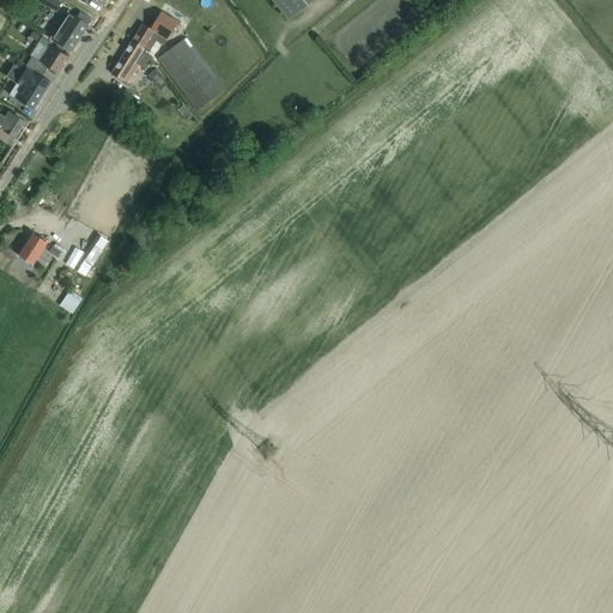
[(272,0),(289,19),(313,0),(272,0)]
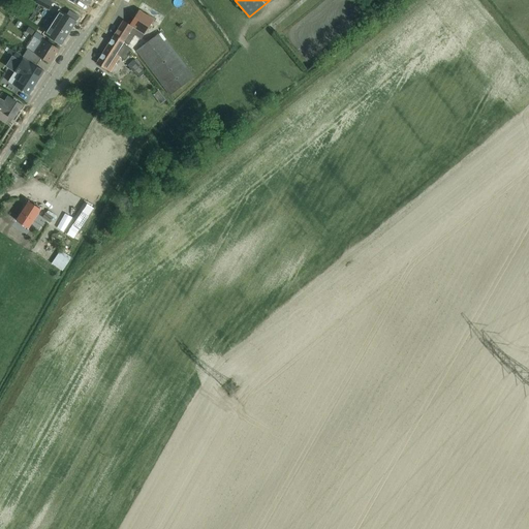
[(66,13),(58,9),(43,33),(52,38),(61,44),(79,17),(69,10),(66,13)]
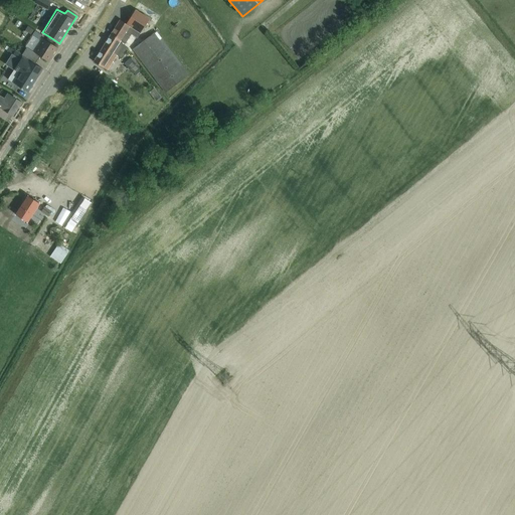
[(120,19),(111,34),(121,40),(120,40),(125,43),(126,42),(131,34),(137,37),(149,18),(135,9),(126,23),(120,19)]
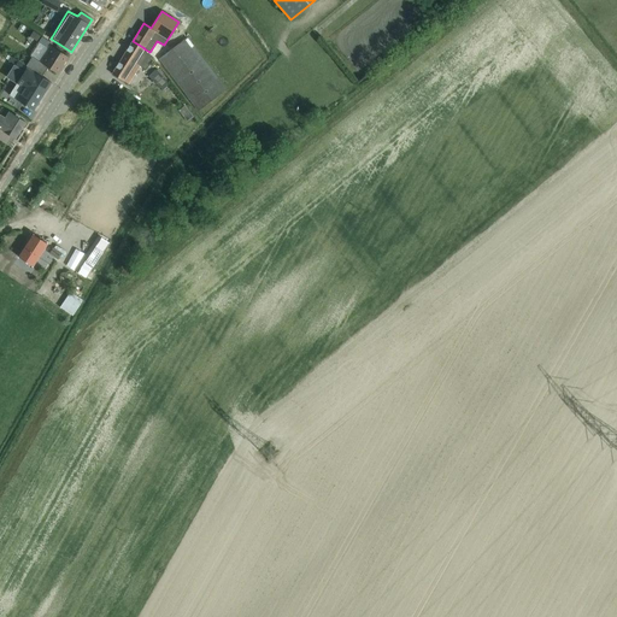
[(34,31),(31,36),(39,41),(42,36),(34,31)]
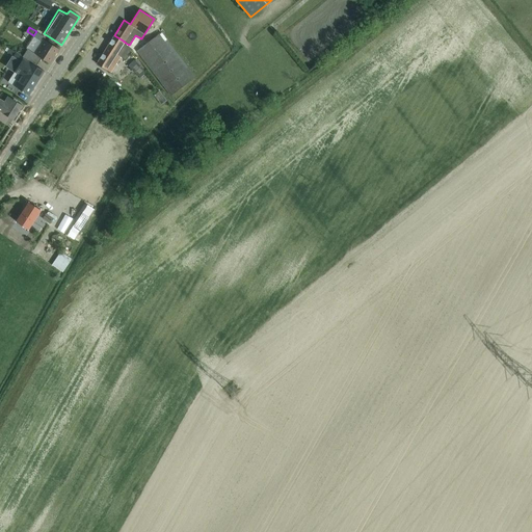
[(49,63),(58,49),(44,38),(45,37),(36,31),(33,35),(33,36),(34,37),(27,48),(28,49),(23,56),(37,64),(42,58),(49,63)]
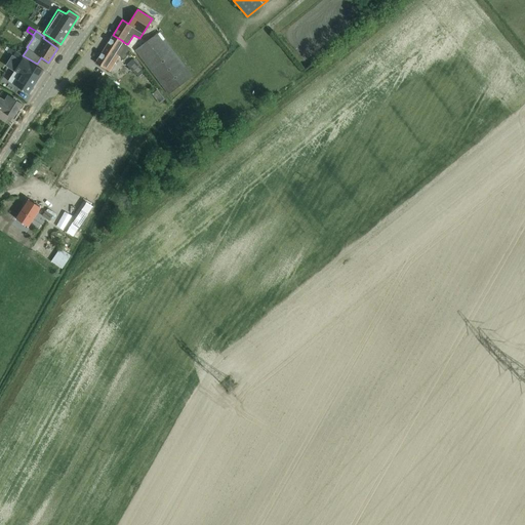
[(169,94),(193,77),(159,32),(135,49),(169,94)]
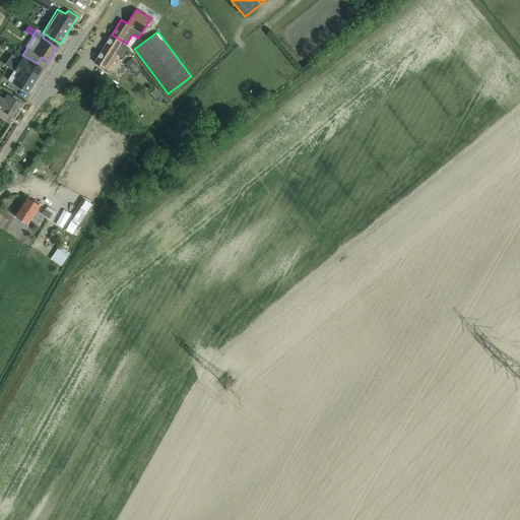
[(98,57),(94,62),(98,64),(108,70),(118,55),(122,57),(128,47),(121,42),(121,41),(122,41),(112,35),(98,57)]
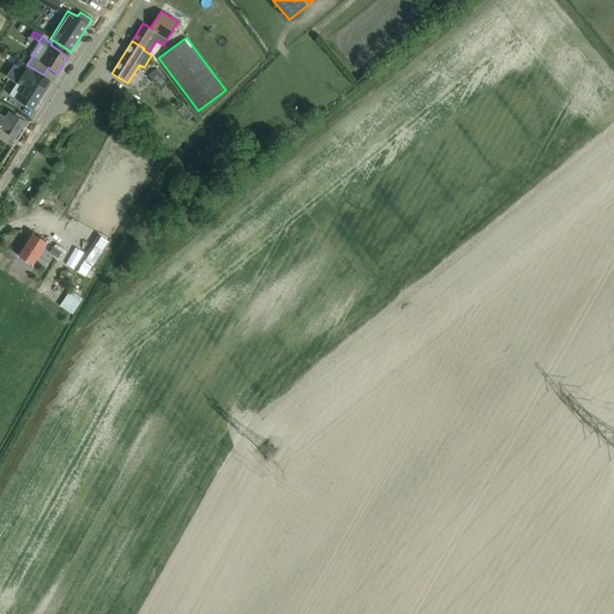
[(26,65),(18,60),(14,65),(24,71),(17,82),(18,83),(10,94),(16,98),(23,103),(34,109),(50,82),(42,76),(43,74),(26,65)]
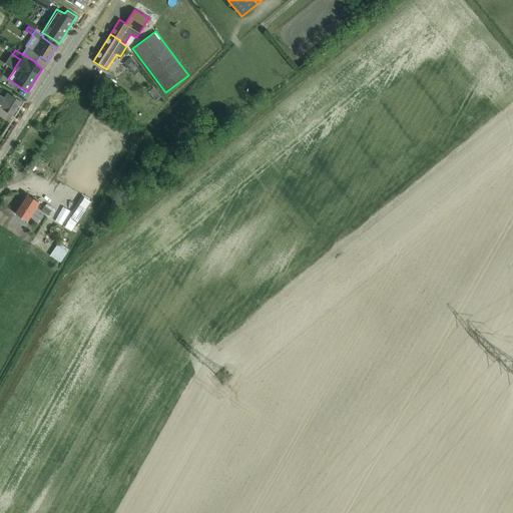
[(128,58),(123,63),(135,74),(140,69),(128,58)]
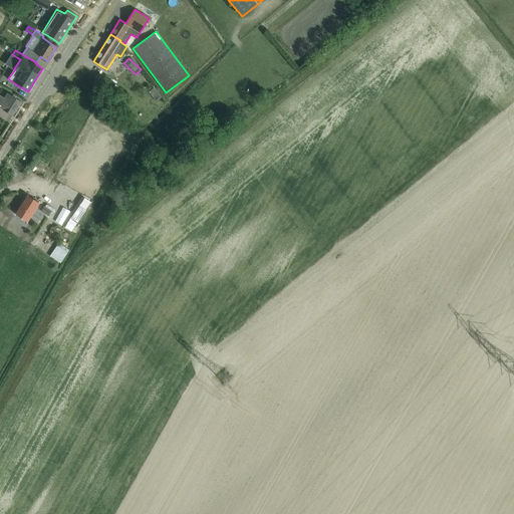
[(21,101),(13,96),(7,92),(4,97),(0,94),(0,106),(2,109),(12,115),(21,101)]
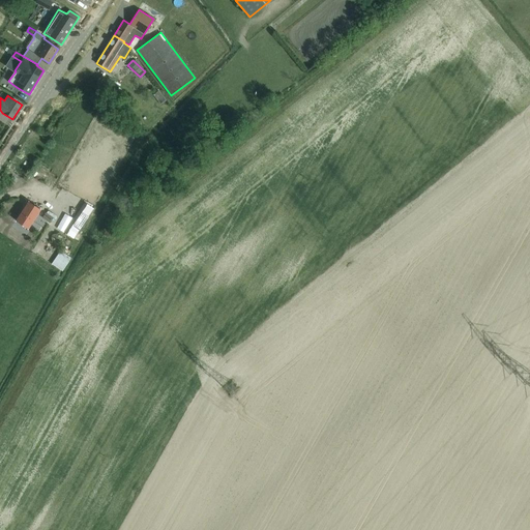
[(32,221),(39,208),(29,201),(25,207),(25,208),(22,212),(21,213),(32,221)]
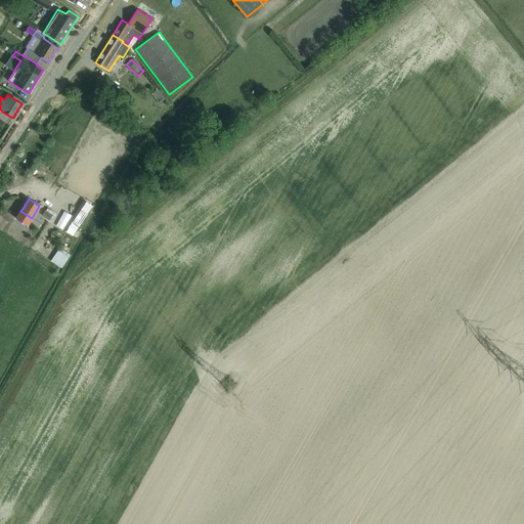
[(78,227),(87,213),(79,207),(69,221),(78,227)]
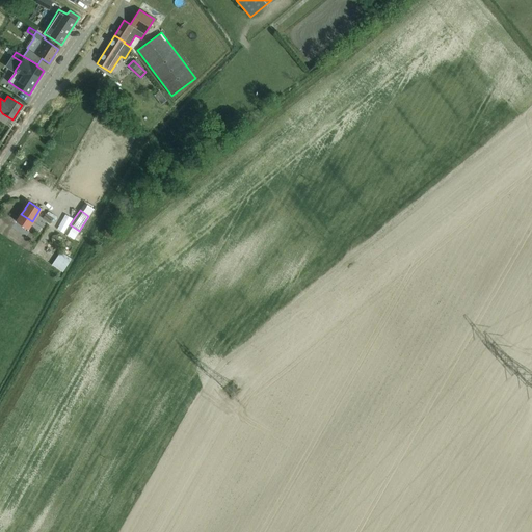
[(50,223),(53,218),(46,213),(43,218),(50,223)]
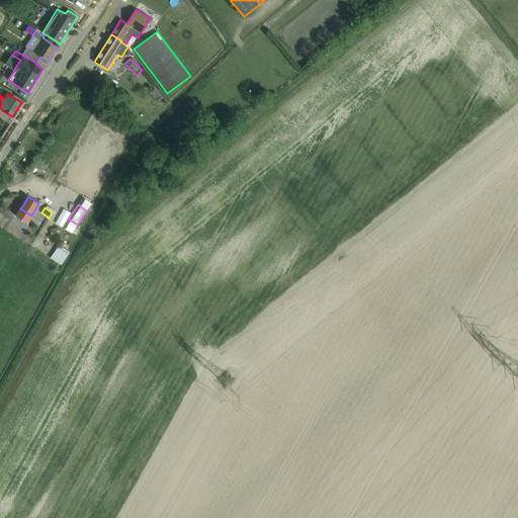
[(75,227),(67,222),(63,227),(76,236),(80,230),(76,227),(75,227)]
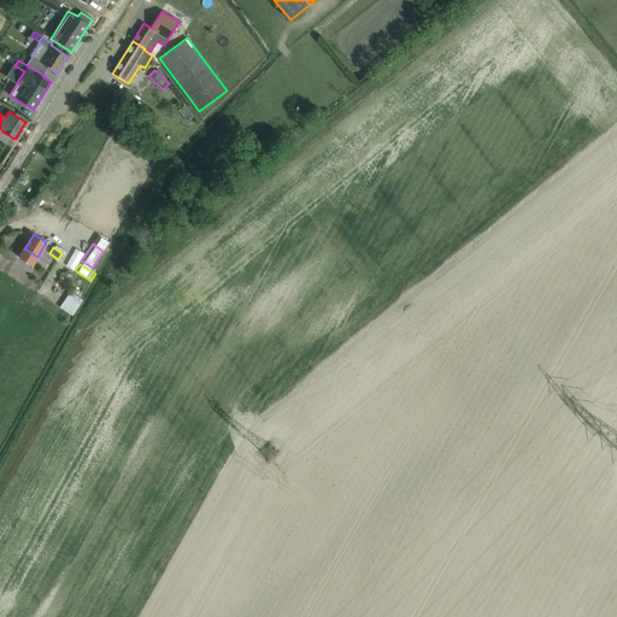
[(72,315),(83,300),(70,292),(59,306),(72,315)]
